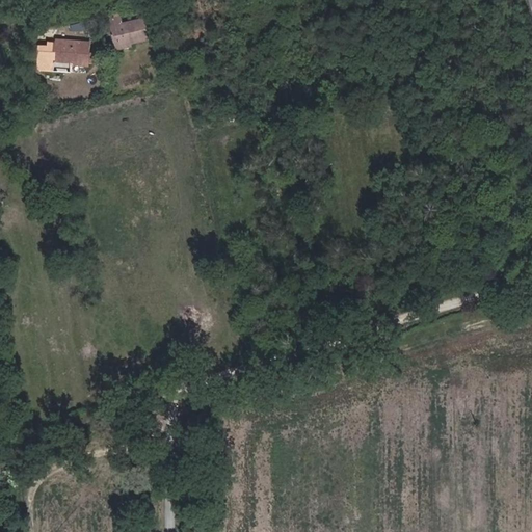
[(43,7),(41,0),(29,0),(31,9),(43,7)]
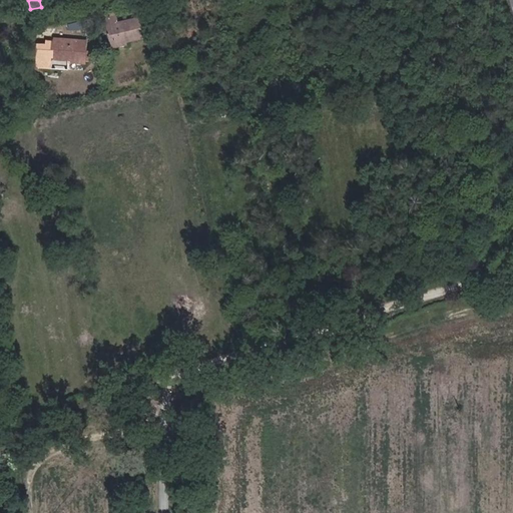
[(144,37),(139,18),(117,23),(114,13),(110,14),(111,17),(105,19),(110,44),(126,40),(126,42),(144,37)]
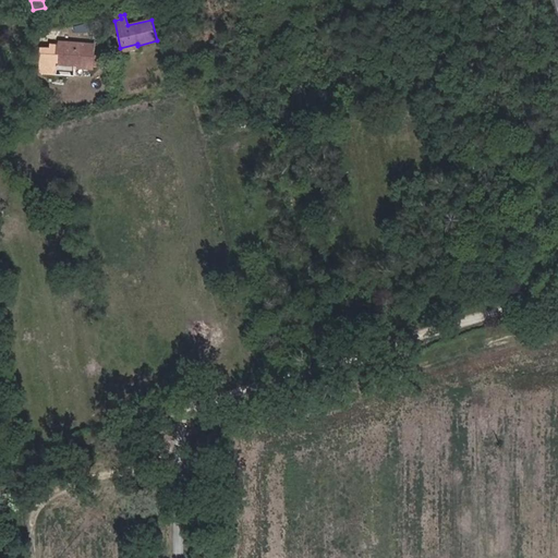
[(171,39),(169,31),(159,33),(161,41),(171,39)]
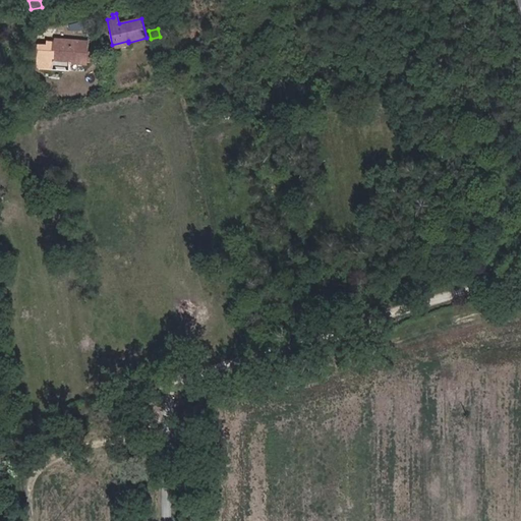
[(39,37),(38,30),(29,31),(30,38),(39,37)]
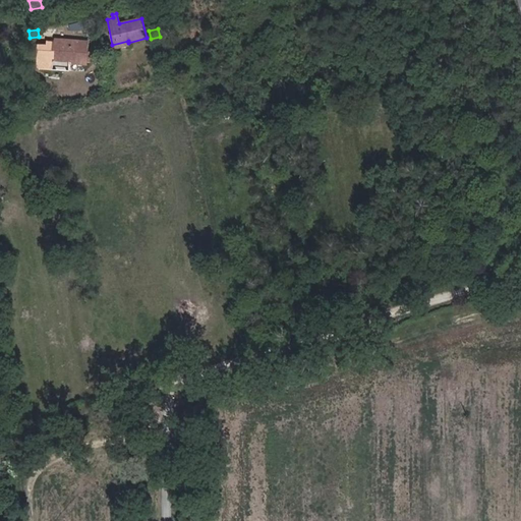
[(87,64),(89,42),(55,39),(54,45),(53,55),(53,59),(68,61),(68,62),(87,64)]
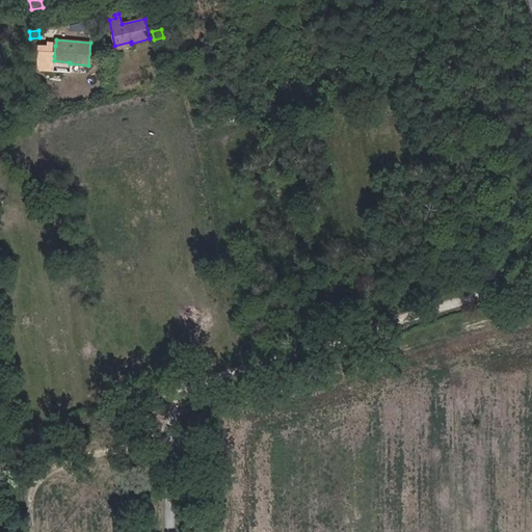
[(141,73),(124,76),(126,88),(143,85),(141,73)]
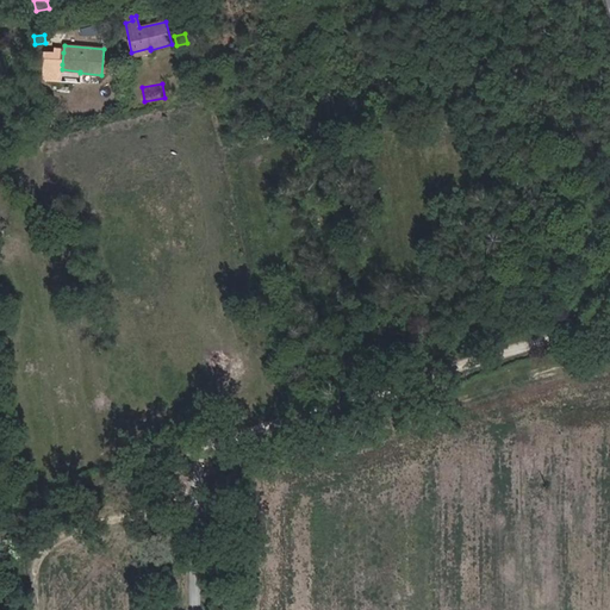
All buildings are outlined.
